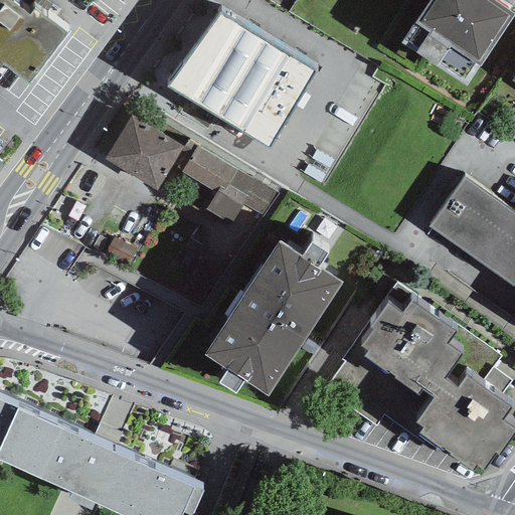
[(0,0),(0,63),(3,61),(28,81),(67,32),(33,6),(29,12),(24,9),(20,14),(3,1),(4,0),(0,0)]
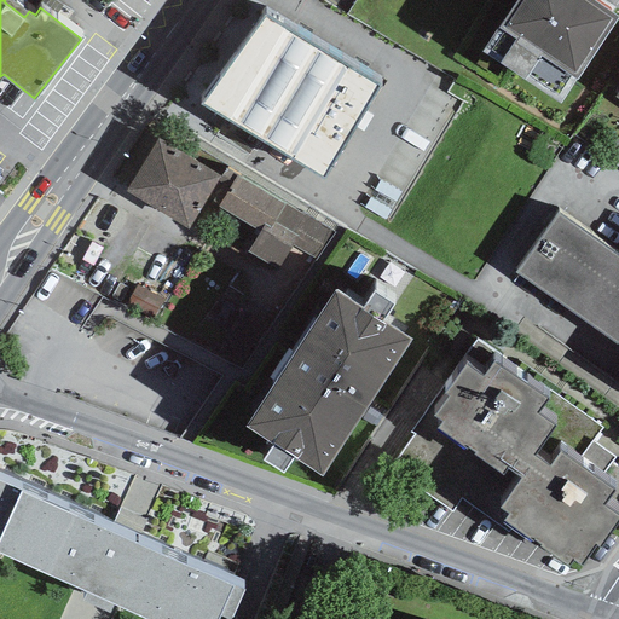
[(514,0),(498,23),(481,48),(560,102),(577,76),(618,15),(618,13),(597,0),(514,0)]
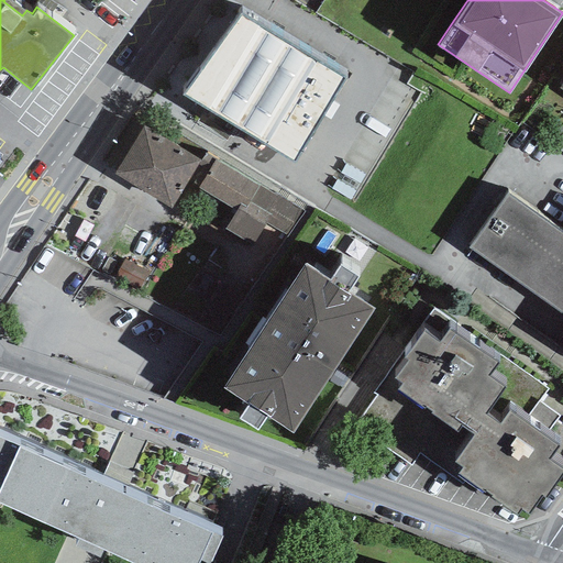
[(240,14),(183,92),(295,155),(345,77),(240,14)]
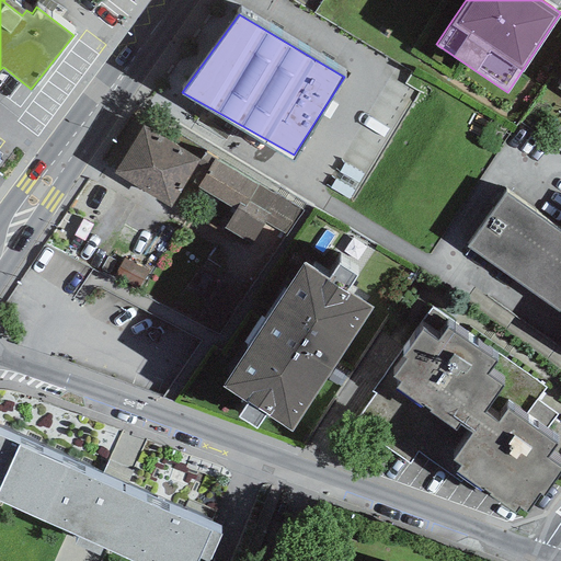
[(199,159),(144,124),(114,172),(171,206),(199,159)]
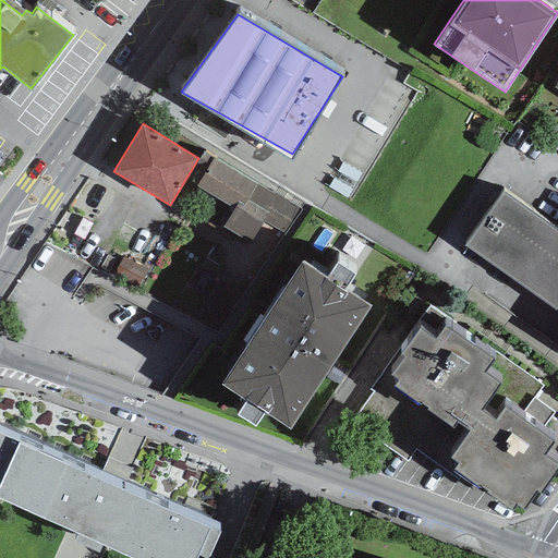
[(250,243),(264,221),(283,233),(299,208),(208,153),(191,181),(234,207),(222,226),(250,243)]
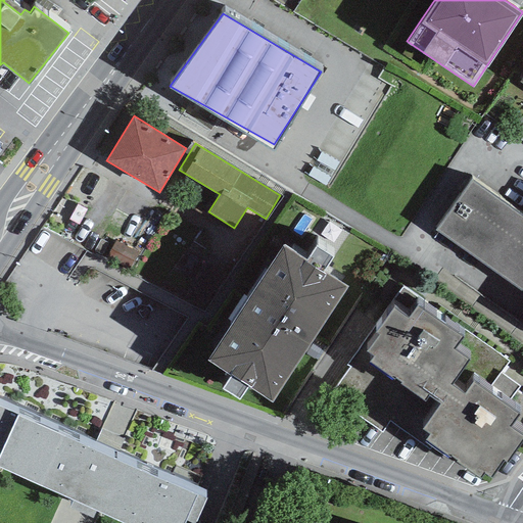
[(522,216),(471,180),(435,229),(463,248),(466,243),(513,277),(510,281),(522,290),(522,216)]
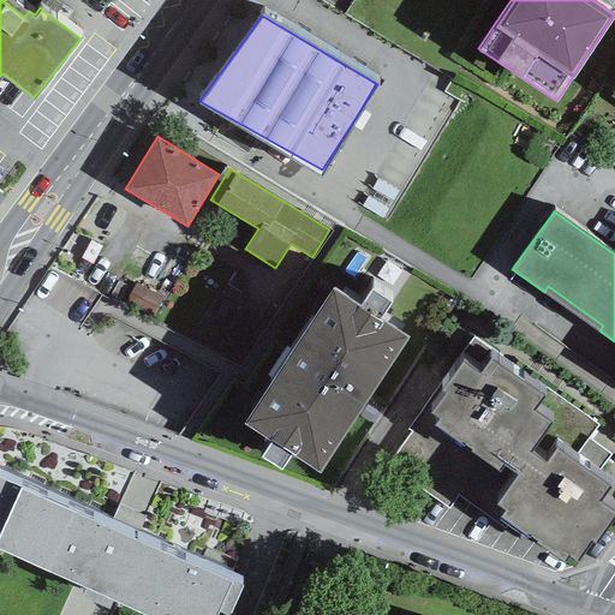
[(162,298),(136,282),(125,302),(151,317),(162,298)]
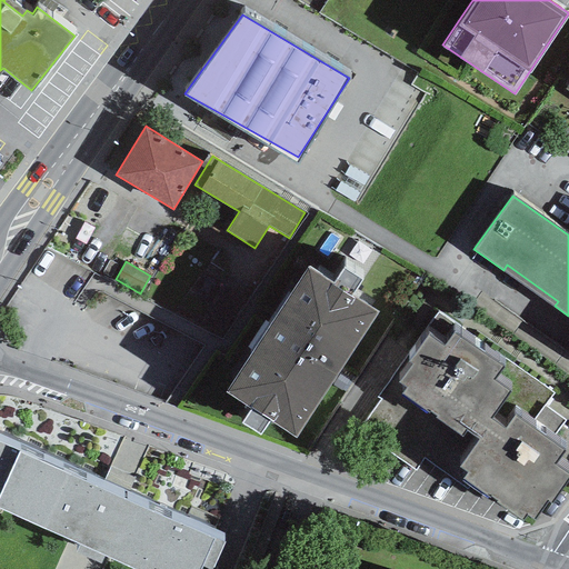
[(332,281),(308,265),(226,389),(251,406),(241,421),(260,433),(269,419),(295,436),(378,311),(351,293),(362,276),(343,263),(332,281)]
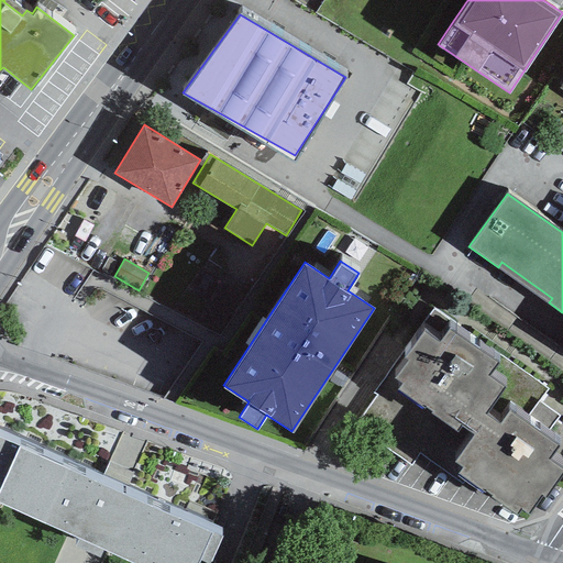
[(242,294),(217,279),(197,316),(222,330),(242,294)]
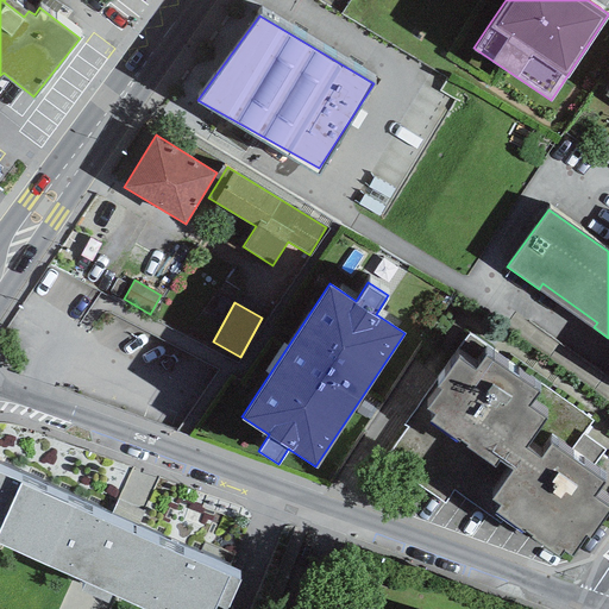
[(475,369),(457,356),(437,385),(434,383),(405,426),(407,428),(389,454),(408,468),(403,475),(444,503),(453,491),(500,525),(506,516),(496,509),(501,503),(493,497),(513,469),(510,468),(526,446),(546,418),(529,406),(539,391),(485,353),(475,369)]
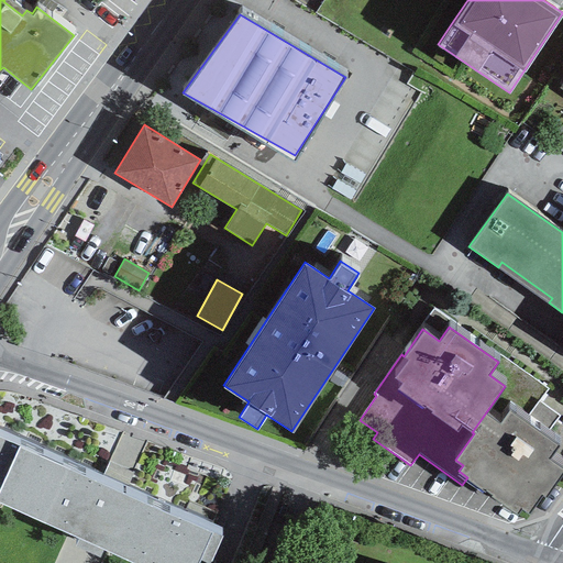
[(500,422),(486,412),(472,432),(474,433),(455,460),(463,465),(459,471),(467,477),(517,514),(522,506),(530,511),(543,493),(547,495),(562,472),(562,466),(549,457),(559,444),(510,409),(500,422)]
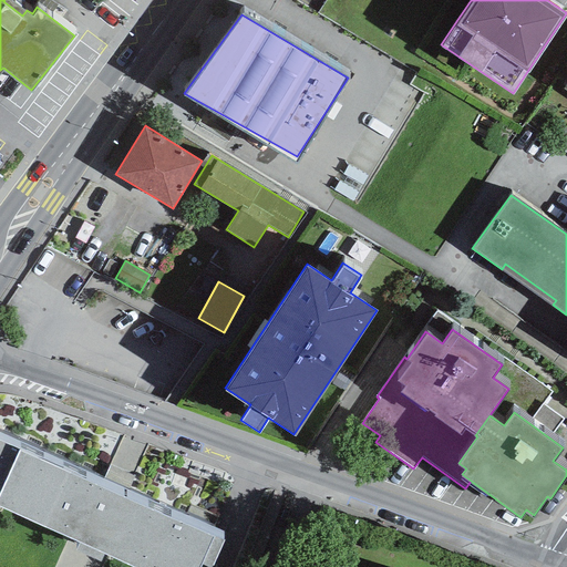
[(197,566),(213,535),(0,436),(0,566),(197,566)]
